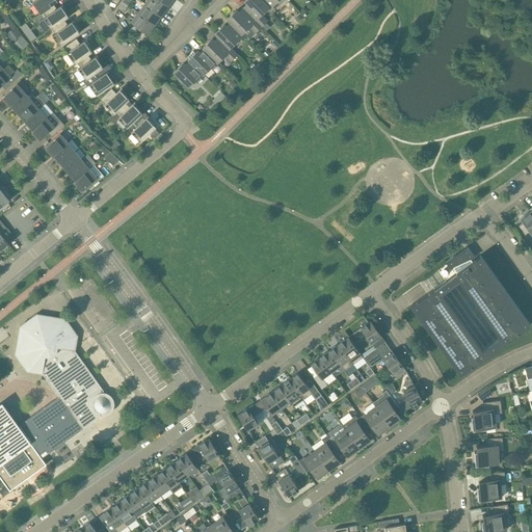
[(26,0),(24,3),(29,7),(34,4),(40,12),(42,11),(53,3),(57,0),(26,0)]
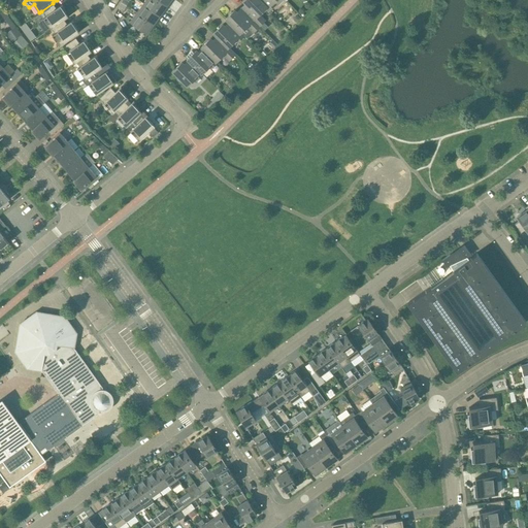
[(158,0),(145,0),(143,3),(161,15),(165,9),(164,8),(166,5),(158,0)]
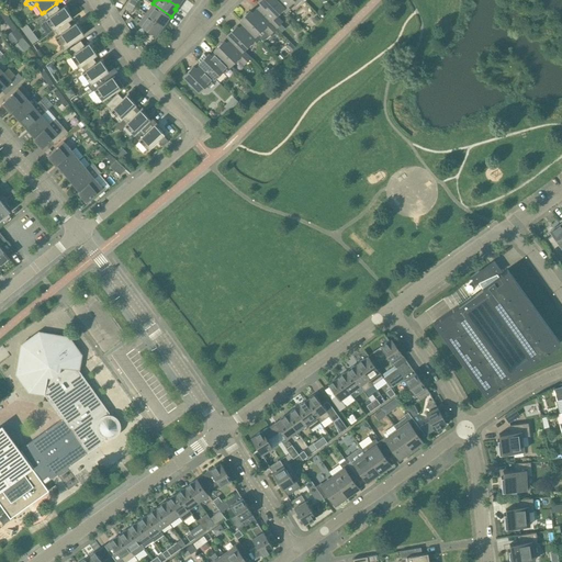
[(276,0),(259,0),(259,1),(261,3),(257,8),(276,27),(282,22),(276,15),(283,8),(276,0)]
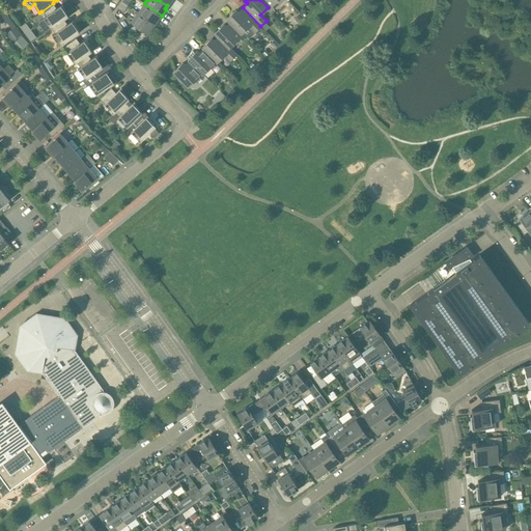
[(260,0),(268,7),(271,10),(277,4),(275,2),(277,0),(260,0)]
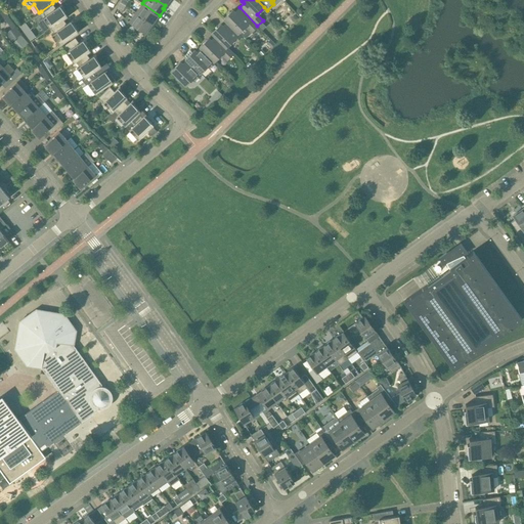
[(126,5),(121,2),(117,7),(123,10),(126,5)]
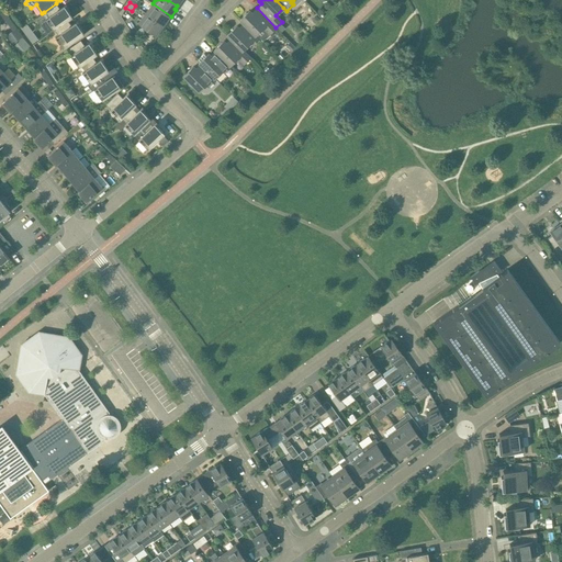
[(56,3),(44,12),(48,18),(40,23),(47,34),(56,29),(68,20),(72,18),(65,6),(59,9),(56,3)]
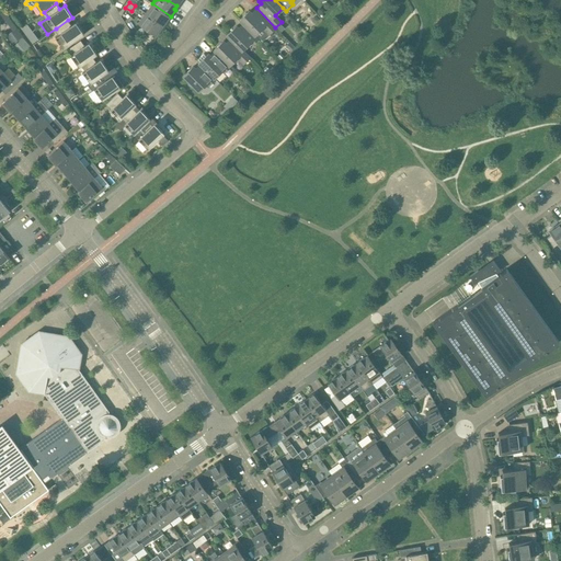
[(152,3),(146,13),(162,25),(164,22),(165,23),(171,16),(152,3)]
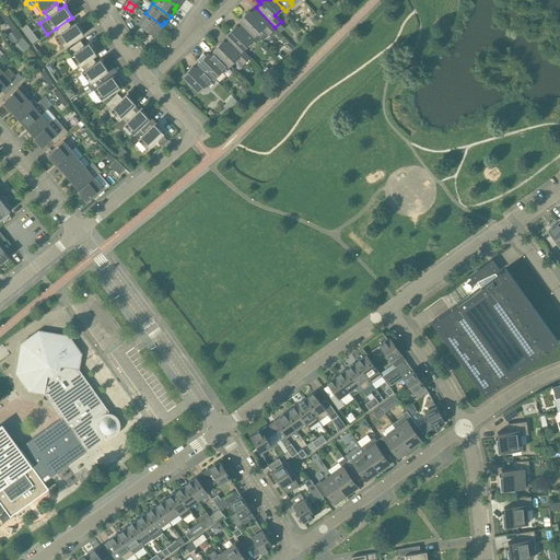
[(275,27),(256,8),(251,13),(248,11),(238,20),(243,23),(255,35),(263,27),(269,34),(275,27)]
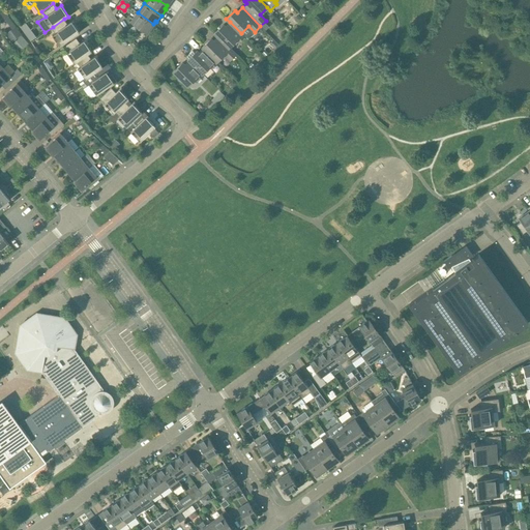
[(0,12),(6,21),(9,19),(4,10),(0,12)]
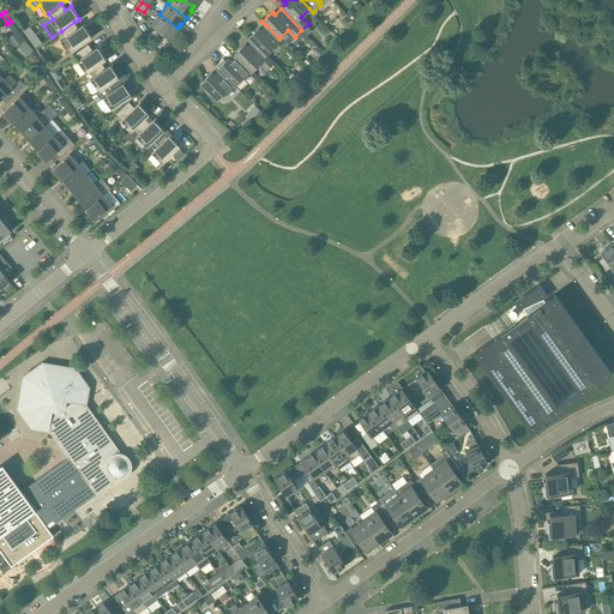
[(175,31),(178,28),(160,14),(151,25),(157,30),(157,31),(157,32),(158,32),(158,34),(160,34),(160,35),(161,35),(162,35),(163,35),(164,35),(172,40),(178,32),(175,31)]
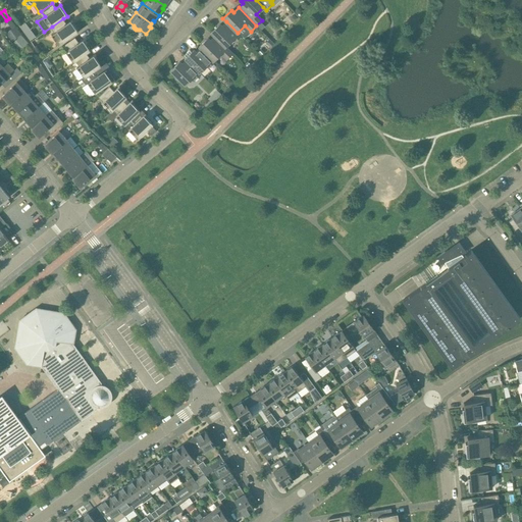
[(12,29),(15,25),(9,18),(6,20),(12,29)]
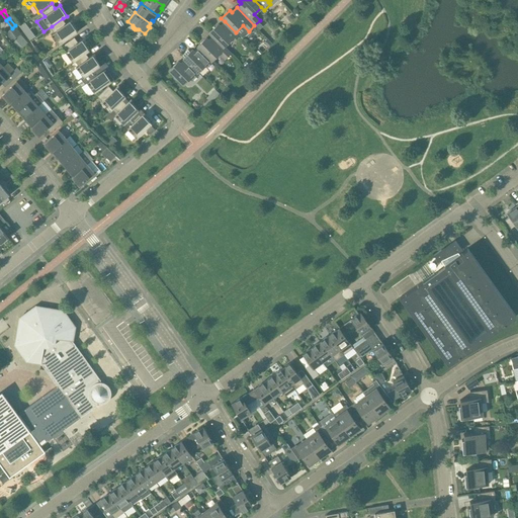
[(63,18),(52,26),(55,31),(51,34),(58,45),(78,31),(70,20),(66,23),(63,18)]
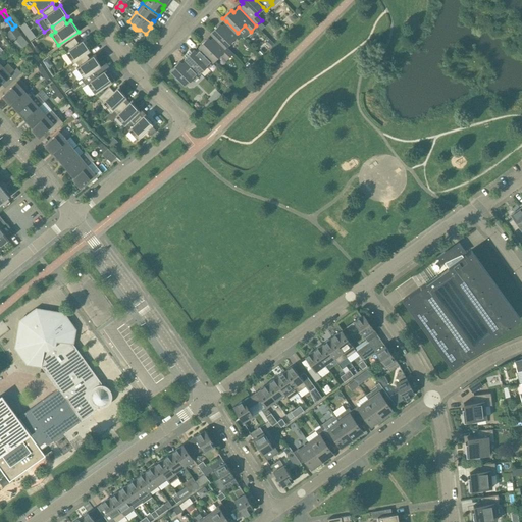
[(226,21),(221,27),(219,23),(211,33),(214,36),(225,47),(232,40),(235,41),(241,36),(238,33),(226,21)]
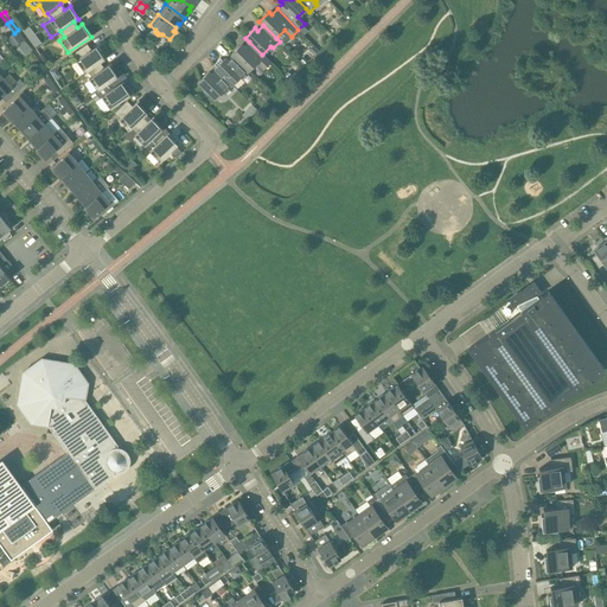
[(23,30),(33,46),(39,43),(29,26),(23,30)]
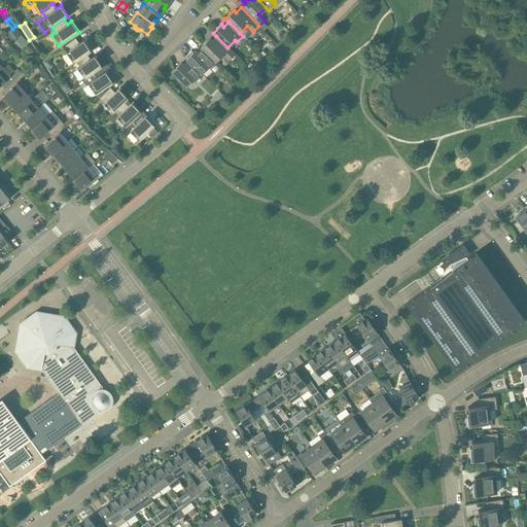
[(15,26),(12,29),(10,30),(16,38),(22,34),(15,26)]
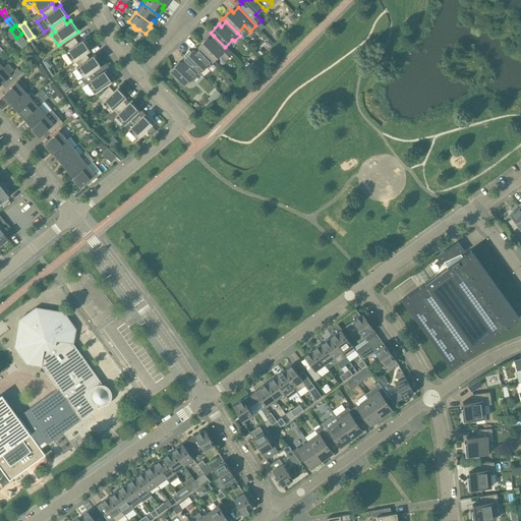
[(29,43),(21,35),(11,44),(18,52),(29,43)]
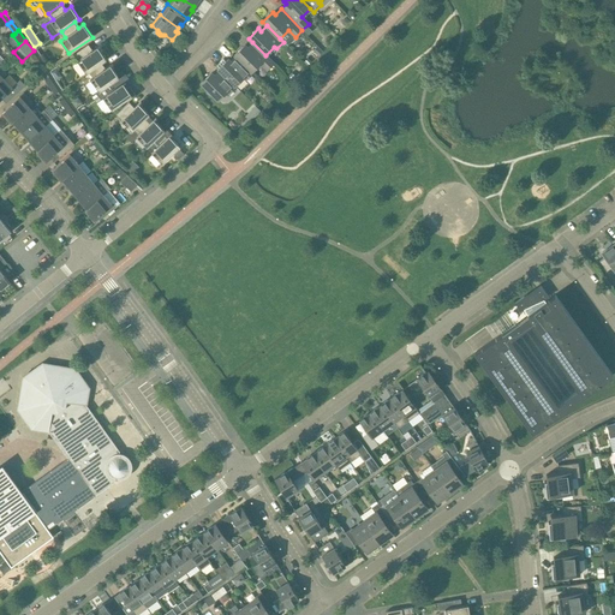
[(252,42),(248,47),(245,45),(234,55),(236,57),(236,55),(251,71),(251,72),(252,71),(261,63),(267,70),(274,63),(266,55),(252,42)]
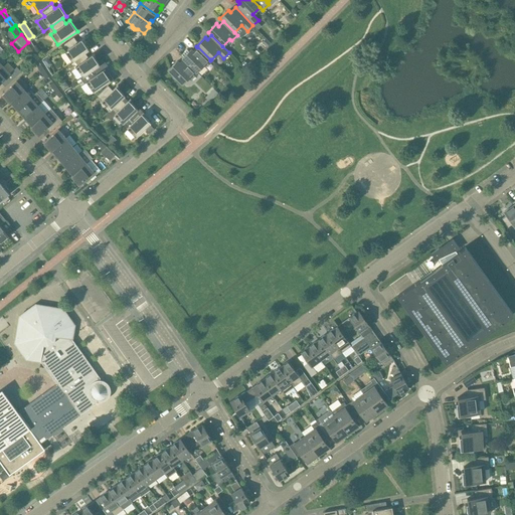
[(72,61),(73,60),(84,52),(89,49),(81,39),(77,42),(73,37),(63,44),(66,49),(64,51),(72,61)]
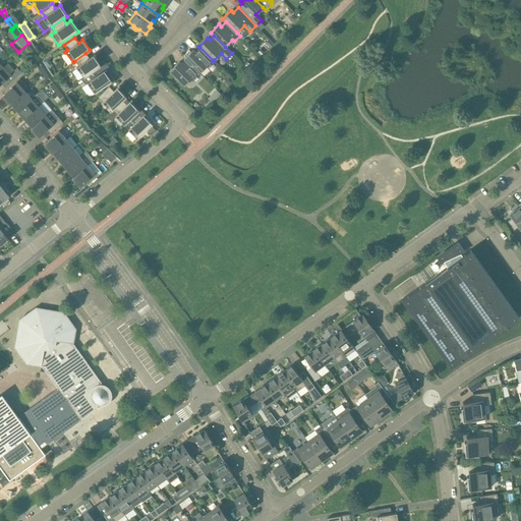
[(199,47),(199,48),(195,52),(193,50),(191,52),(189,50),(182,56),(185,59),(186,59),(198,72),(199,72),(207,65),(209,67),(214,61),(214,60),(213,61),(213,60),(199,47)]
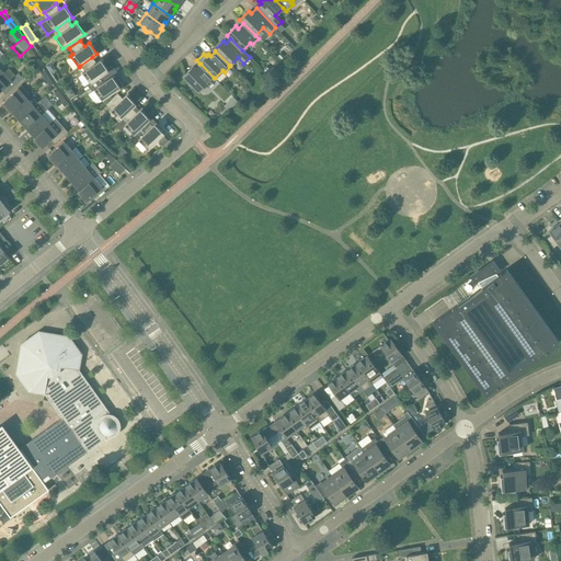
[(90,83),(92,82),(104,73),(109,71),(101,59),(96,63),(92,57),(80,66),(84,71),(82,72),(90,83)]
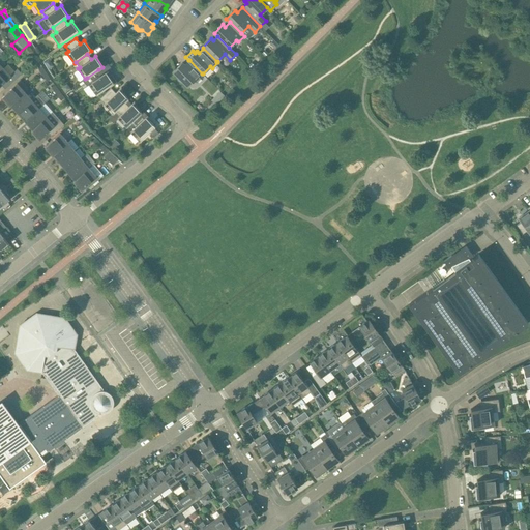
[(189,60),(188,60),(184,65),(182,62),(173,71),(178,77),(178,78),(178,79),(178,80),(179,81),(181,82),(182,82),(183,81),(187,86),(196,79),(198,80),(203,75),(203,74),(202,74),(189,60)]
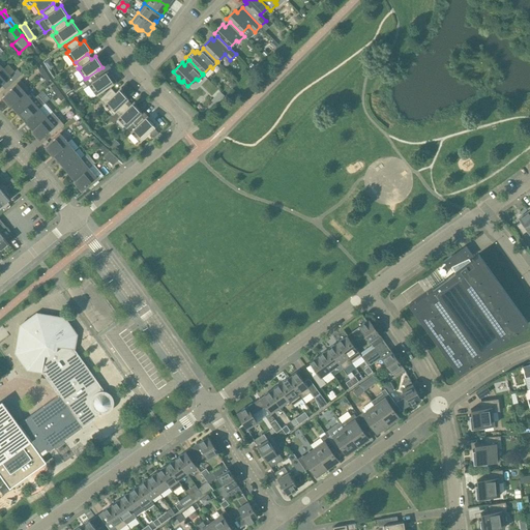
[(0,84),(1,84),(5,89),(9,85),(19,77),(22,74),(18,68),(15,71),(10,76),(2,67),(0,68),(0,84)]
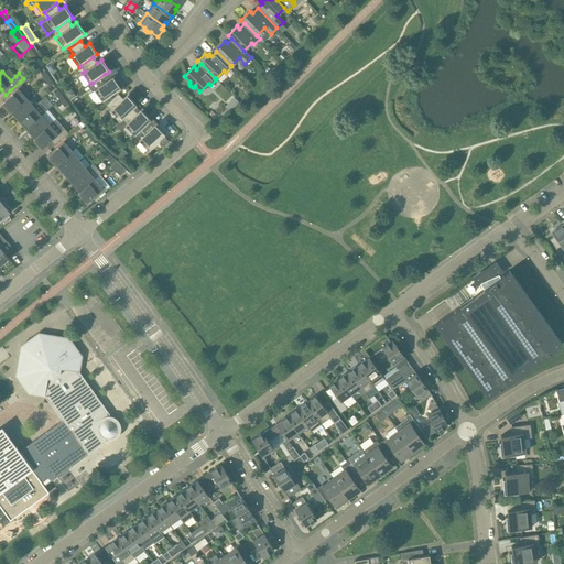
[(90,84),(88,86),(91,91),(95,89),(102,100),(121,88),(123,86),(119,79),(116,80),(112,76),(108,79),(105,74),(93,83),(90,84)]
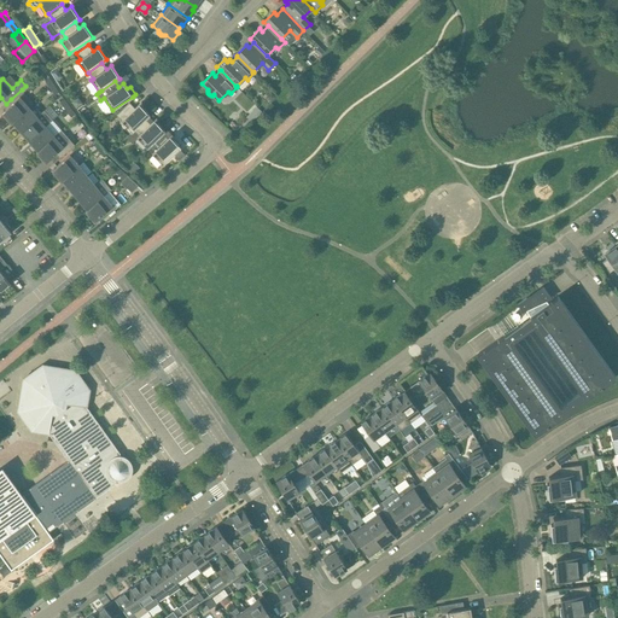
[(28,106),(28,108),(33,103),(24,92),(1,112),(11,122),(12,121),(28,106)]
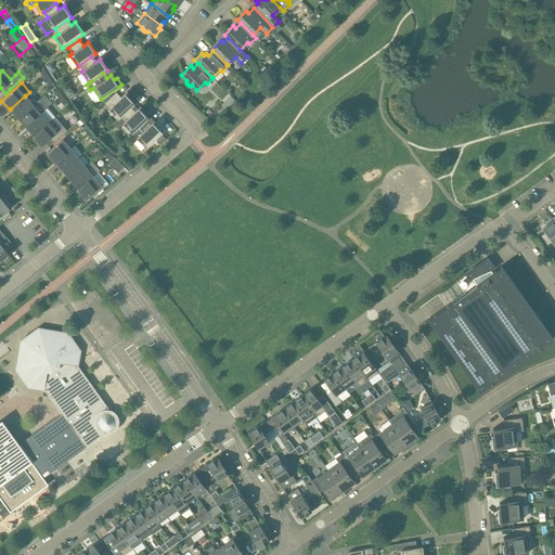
[(121,97),(116,92),(104,103),(110,108),(107,110),(117,119),(120,117),(125,113),(130,106),(134,103),(125,93),(121,97)]
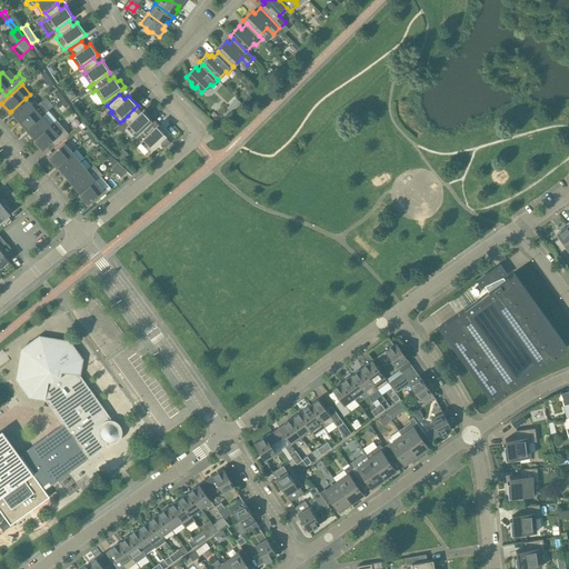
[(11,111),(19,120),(33,107),(26,99),(26,98),(11,111)]
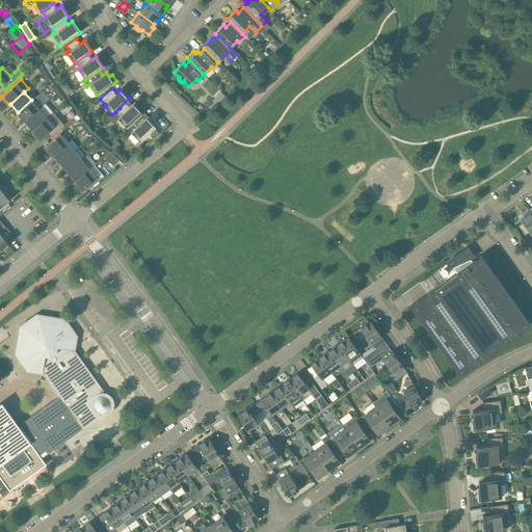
[(220,91),(216,96),(221,101),(225,97),(220,91)]
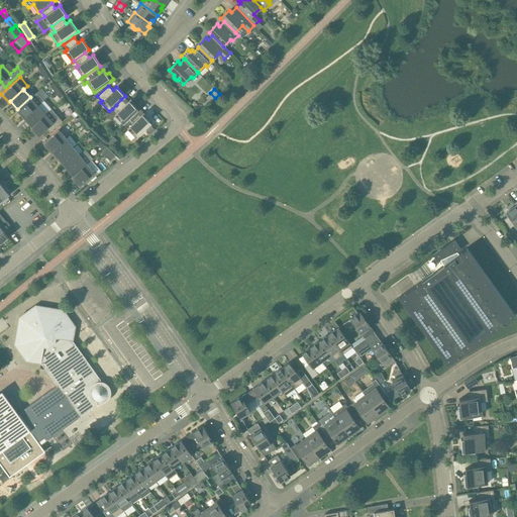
[(30,97),(17,109),(24,117),(37,106),(38,106),(44,101),(37,93),(31,98),(30,97)]
